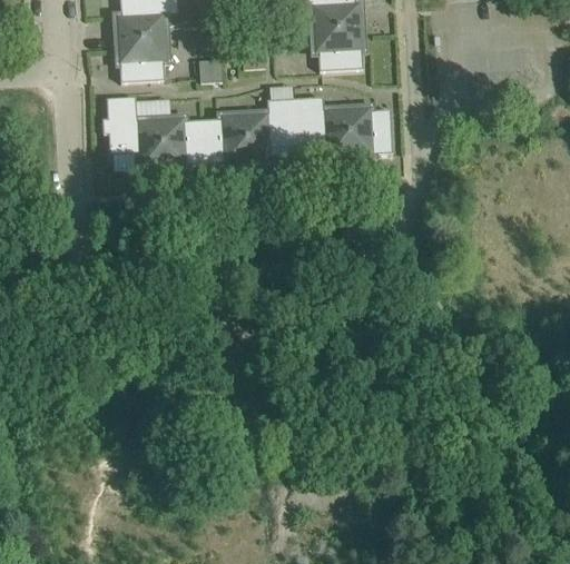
[(177,12),(176,0),(119,0),(120,10),(111,11),(115,68),(119,67),(120,83),(164,80),(163,66),(172,65),(168,12),(177,12)]
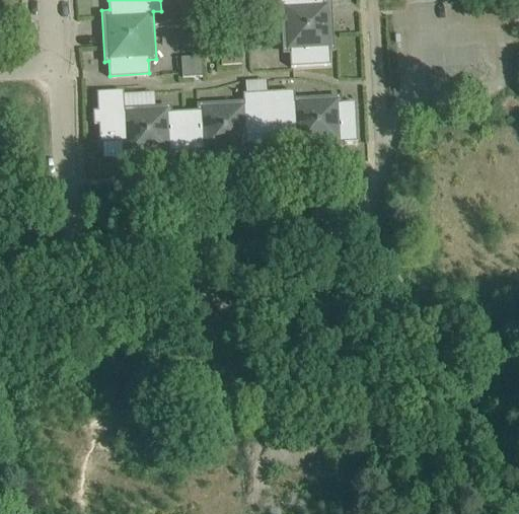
[(274,0),(274,4),(281,4),(283,52),(291,51),(291,64),(330,62),(329,48),(335,48),(331,0),(274,0)]
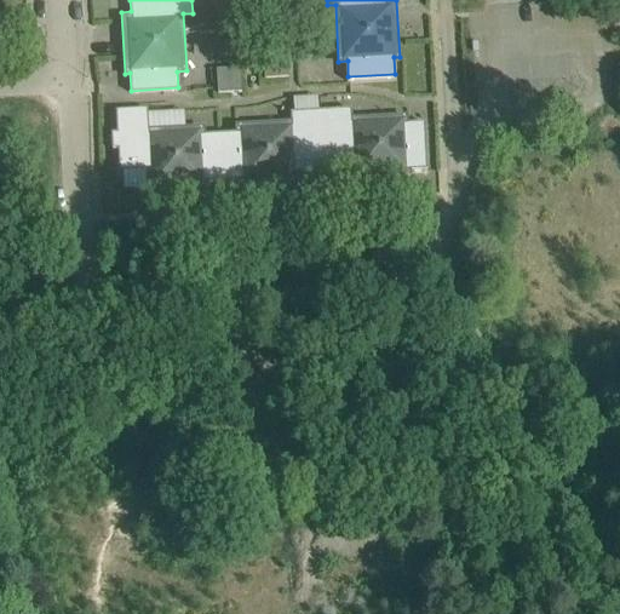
[(305,10),(308,44),(327,42),(325,9),(305,10)]
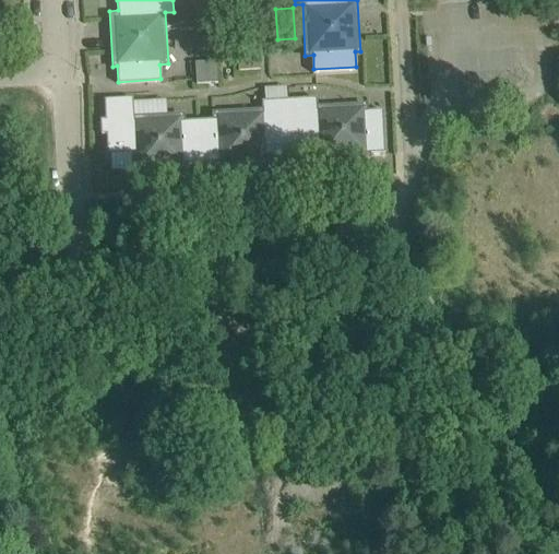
[(238,68),(260,67),(259,45),(237,46),(238,68)]
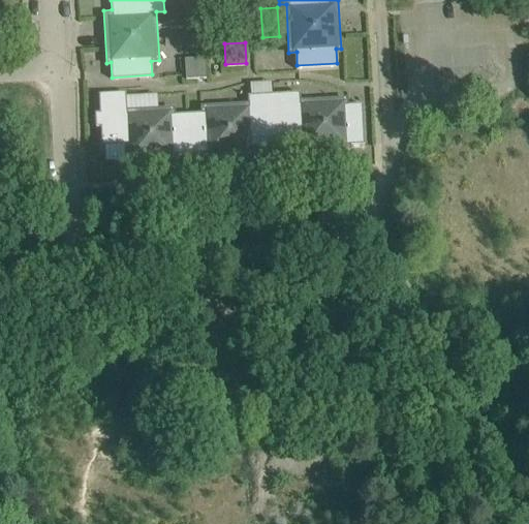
[(186,75),(206,74),(205,55),(185,56),(186,75)]
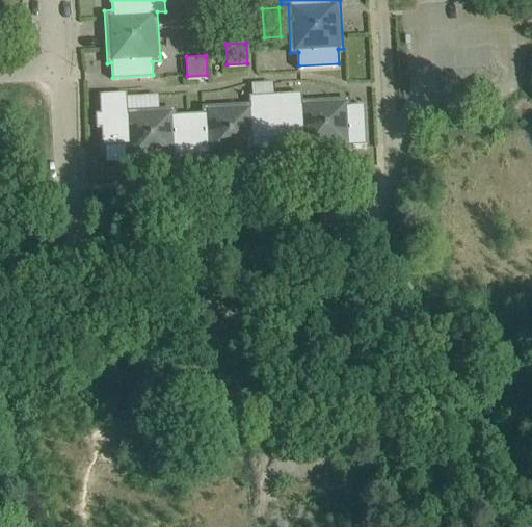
[(301,90),(275,91),(278,143),(300,142),(300,151),(353,148),(353,143),(367,142),(365,102),(350,102),(349,96),(301,99),(301,90)]
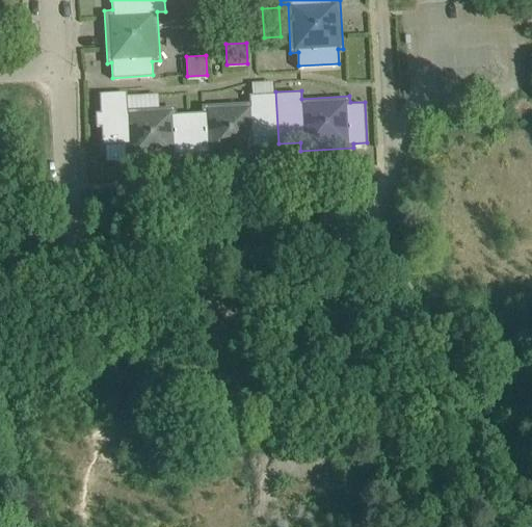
[(178,153),(191,153),(188,112),(176,113),(176,105),(127,108),(126,91),(100,93),(101,111),(95,111),(96,125),(101,125),(103,143),(126,141),(127,161),(178,158),(178,153)]
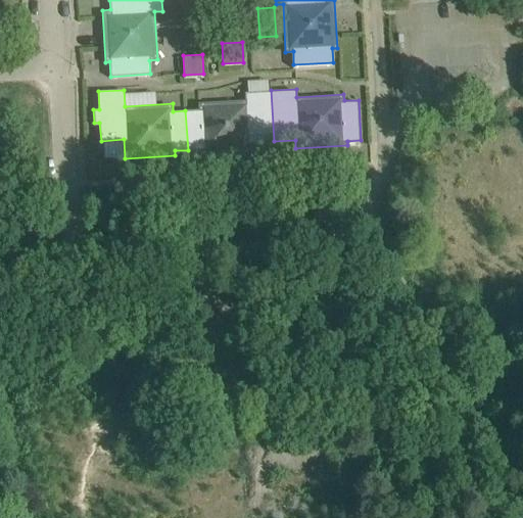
[(253,142),(274,141),(271,90),(245,92),(245,100),(198,102),(199,110),(185,110),(188,150),(200,149),(201,154),(253,151),(253,142)]
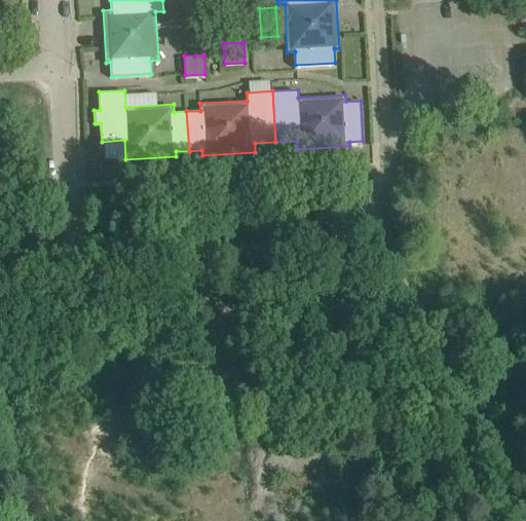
All buildings are outlined.
